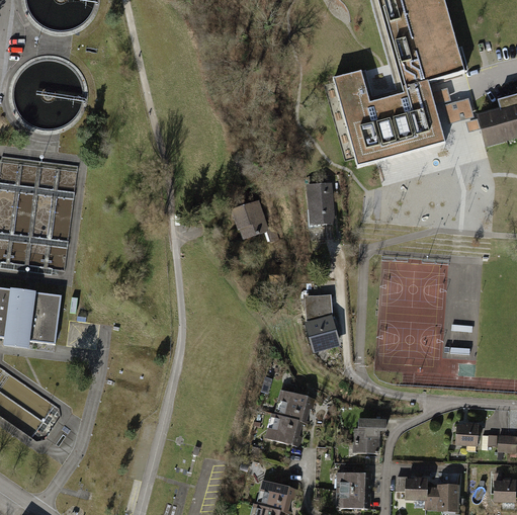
[(370,0),(395,87),(372,93),(365,68),(333,78),(357,165),(445,141),(429,80),(464,70),(444,0),(370,0)]
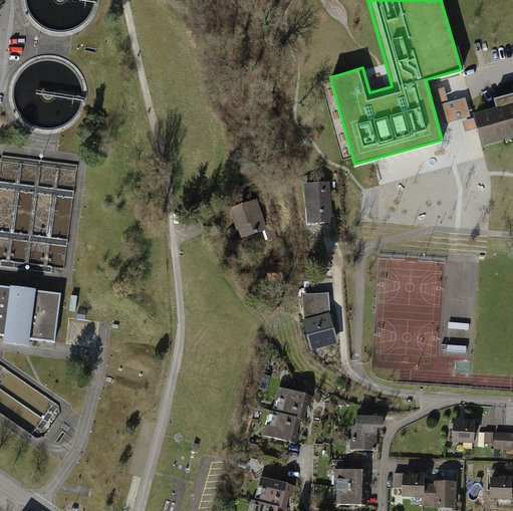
[(474,115),(481,142),(512,133),(512,92),(494,97),(497,109),(474,115)]
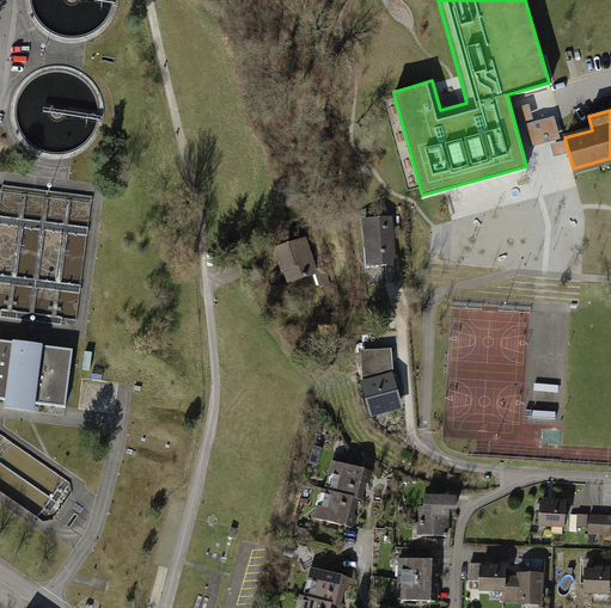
[(390,215),(365,216),(368,263),(393,260),(390,215)]
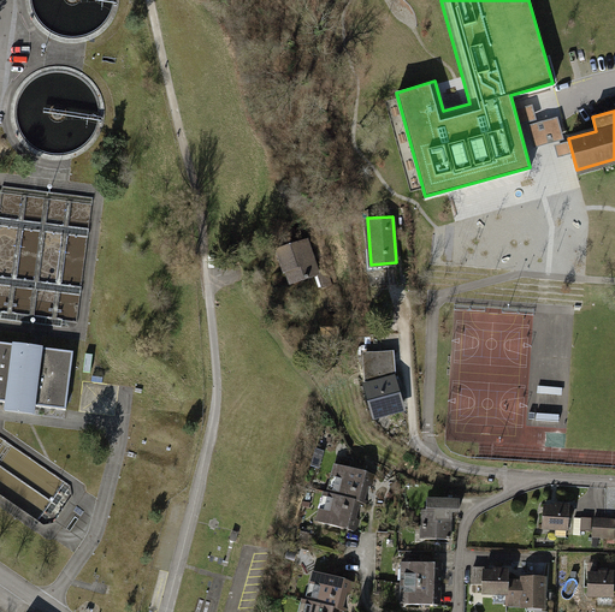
[(308,236),(275,248),(283,271),(291,267),(295,279),(319,271),(308,236)]
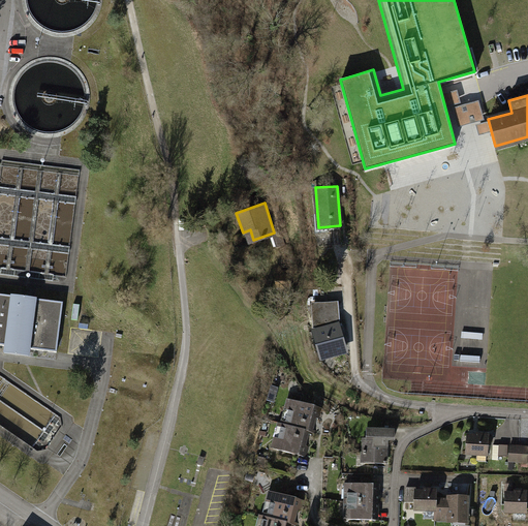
[(60,300),(0,295),(0,340),(2,341),(2,349),(25,351),(26,346),(56,348),(60,300)]
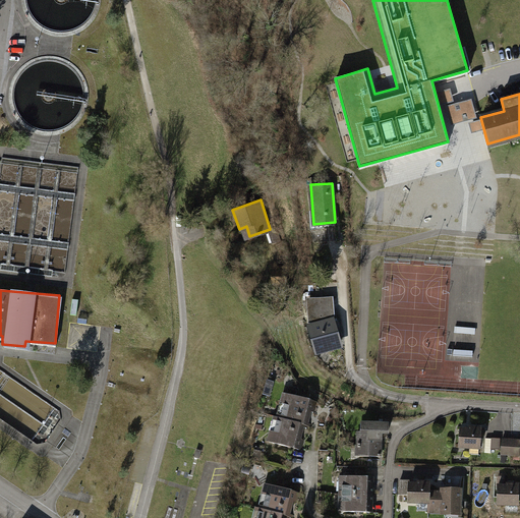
[(306,297),(308,322),(310,322),(310,326),(319,350),(338,344),(335,333),(342,332),(338,318),(323,323),(322,319),(320,295),(306,297)]
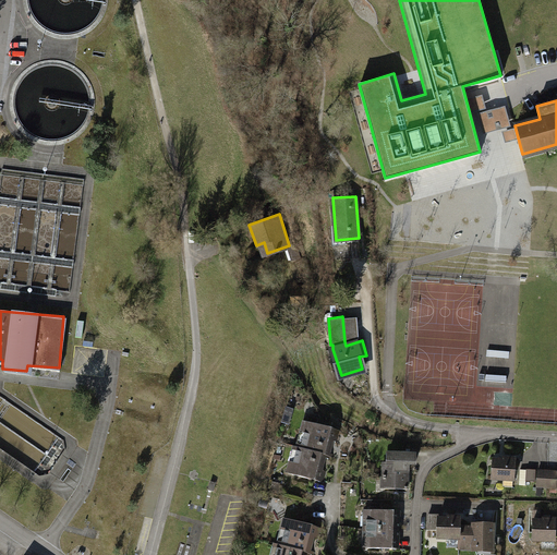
[(508,366),(507,348),(489,349),(489,368),(508,366)]
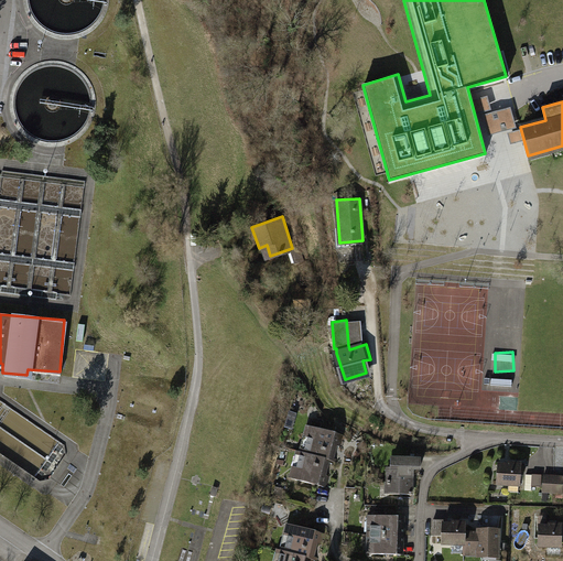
[(310,423),(303,450),(327,456),(331,456),(334,442),(339,443),(343,432),(310,423)]
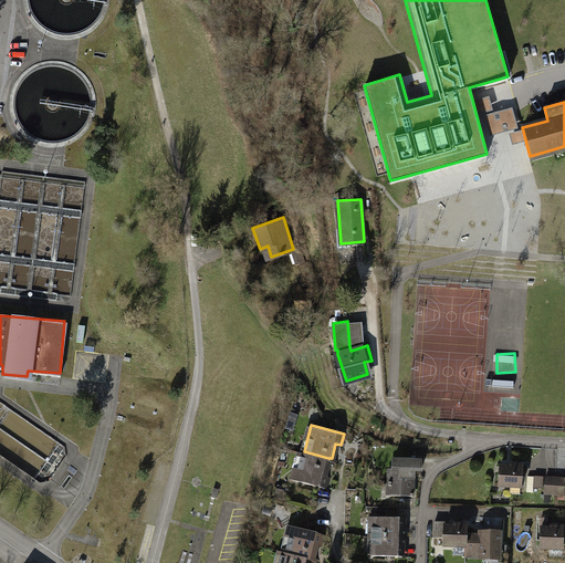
[(304,451),(301,450),(294,477),(326,485),(330,475),(324,472),(328,458),(304,451)]
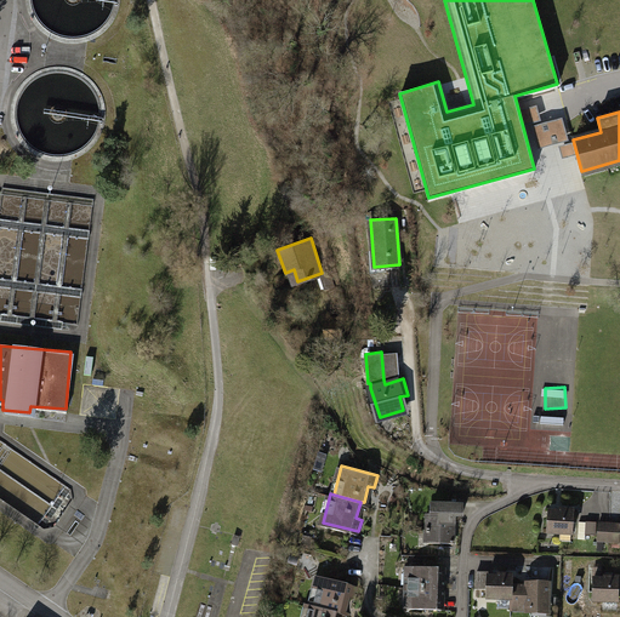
[(426,513),(426,540),(453,540),(453,513),(461,513),(461,503),(431,502),(431,513),(426,513)]
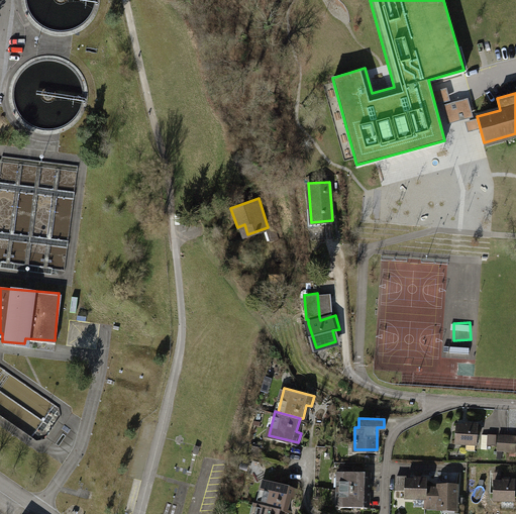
[(467,425),(457,424),(456,442),(477,443),(478,423),(468,422),(467,425)]
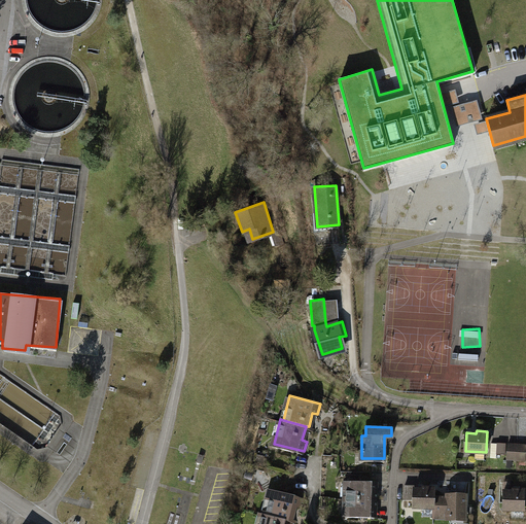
[(498,452),(498,440),(492,440),(492,456),(506,456),(506,452),(498,452)]
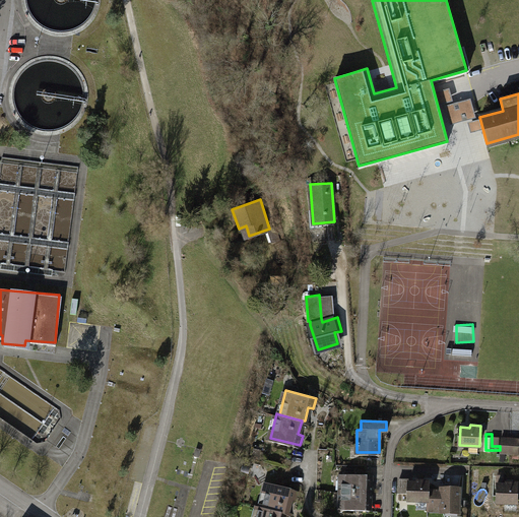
[(518,437),(502,436),(501,451),(518,451),(518,443),(518,437)]
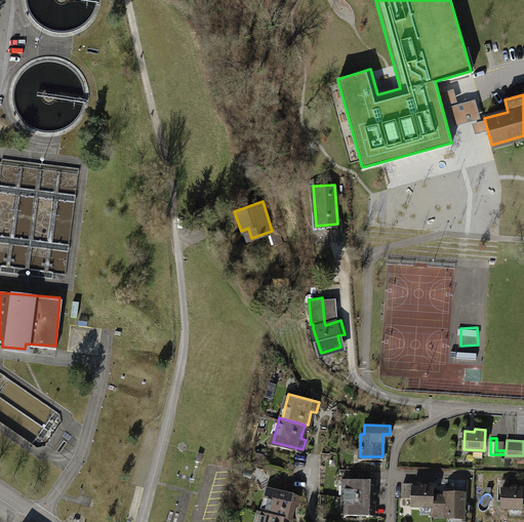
[(345,477),(345,495),(373,496),(374,478),(345,477)]
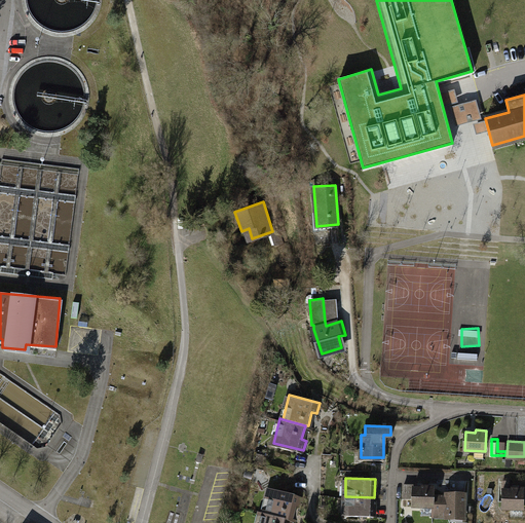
[(508,479),(503,479),(502,508),(524,508),(524,496),(524,495),(524,487),(507,487),(508,479)]
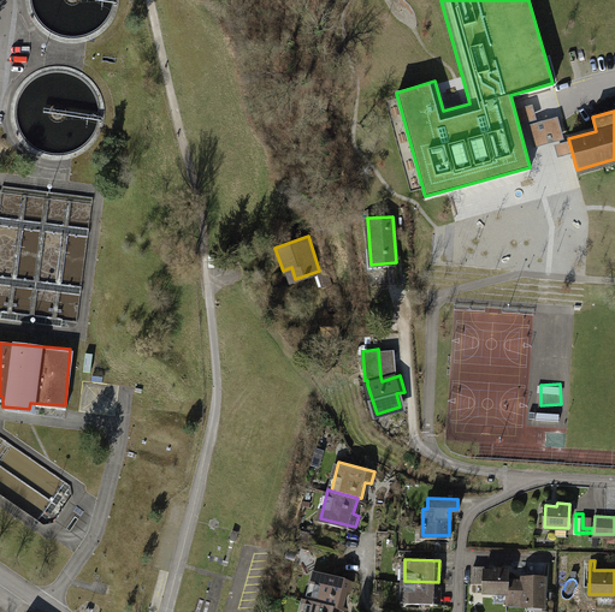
[(484,565),(473,565),(472,581),(484,581),(484,590),(508,590),(508,578),(508,566),(496,566),(496,569),(484,569),(484,565)]
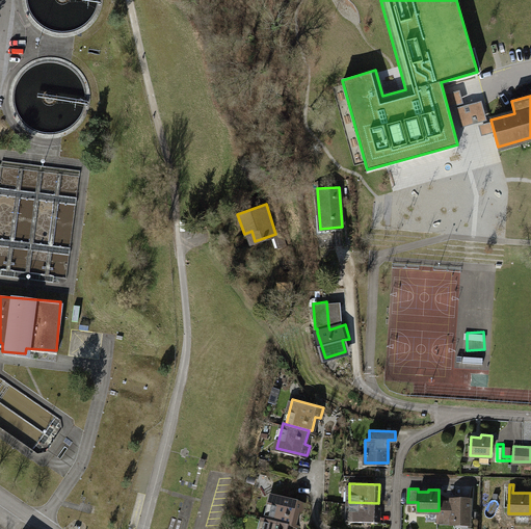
[(274,493),(268,517),(290,523),(294,524),(297,509),(302,510),(306,500),(274,493)]
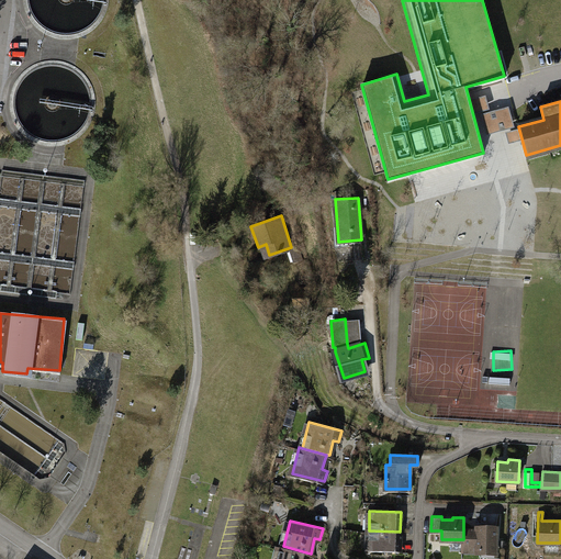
[(475,529),(463,528),(463,539),(463,550),(496,550),(496,526),(475,526),(475,529)]
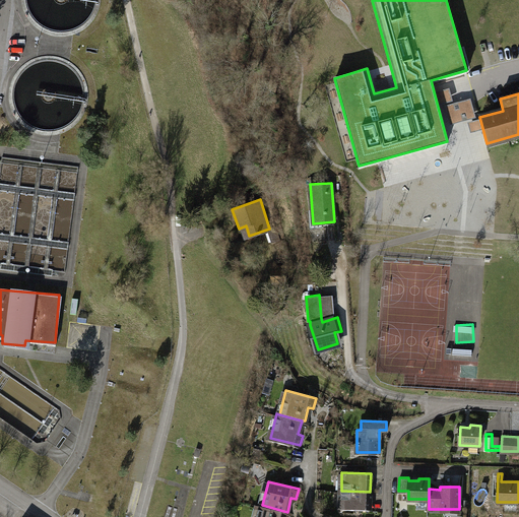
[(341,491),(341,509),(370,509),(370,492),(341,491)]
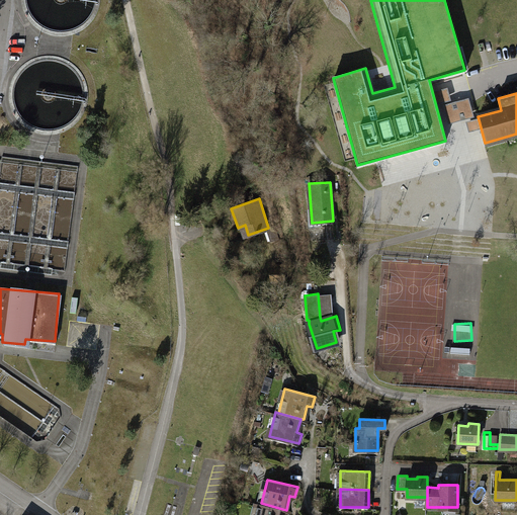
[(261,503),(258,502),(254,514),(280,514),(282,509),(261,503)]
